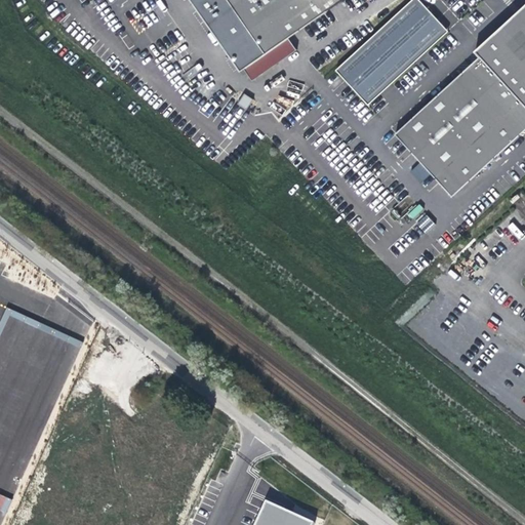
[(191,0),(242,72),(342,0),(191,0)]
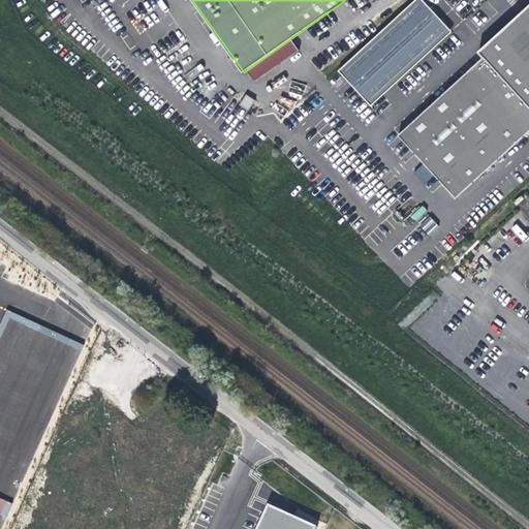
[(370,104),(452,31),(423,0),(416,0),(339,70),(370,104)]
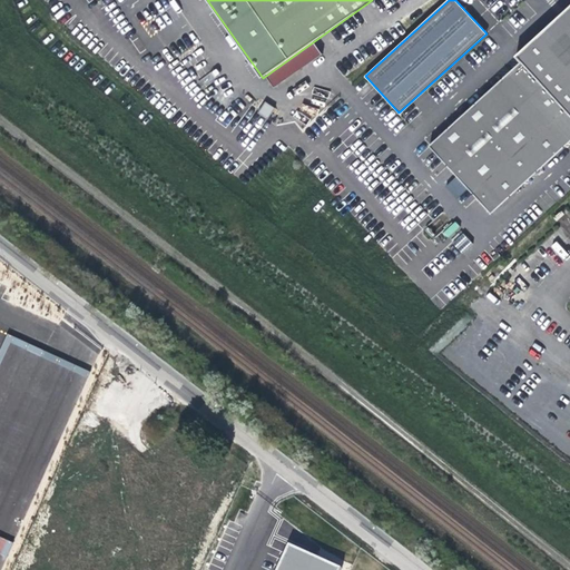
[(429,146),(491,214),(569,140),(569,5),(516,56),(521,61),(429,146)]
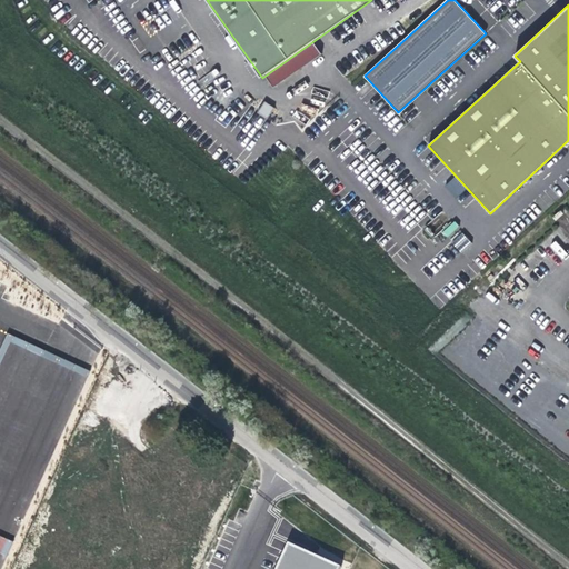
[(267,118),(273,108),(265,101),(257,112),(267,118)]
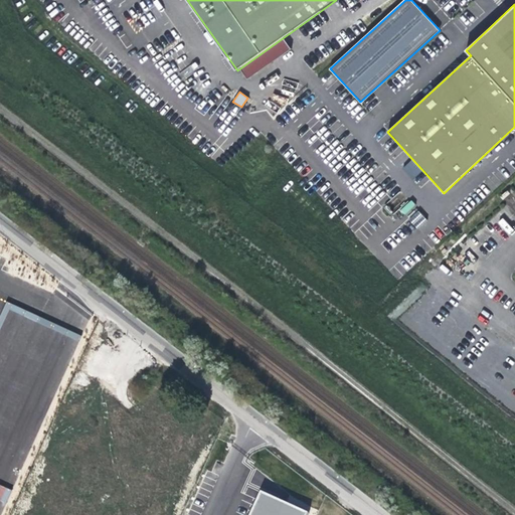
[(27,471),(75,329),(2,304),(0,309),(0,454),(14,459),(13,464),(13,466),(27,471)]
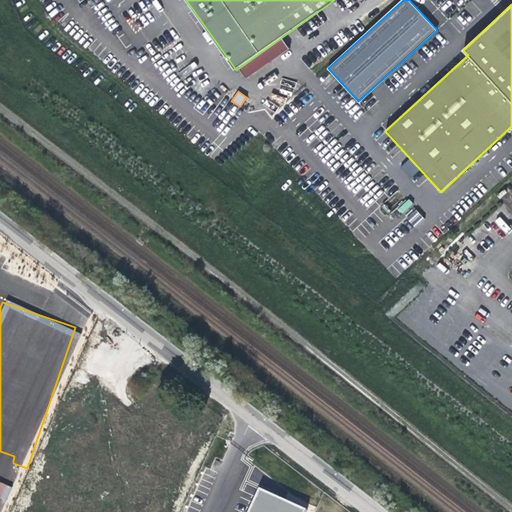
[(0,497),(5,500),(11,487),(0,481),(0,497)]
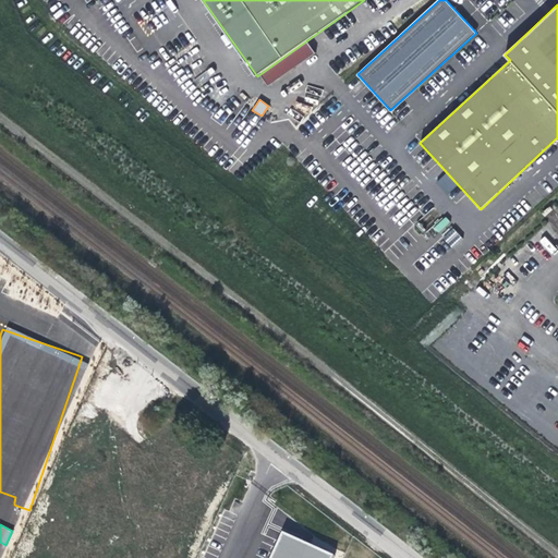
[(335,557),(283,534),(273,557),(335,557)]
